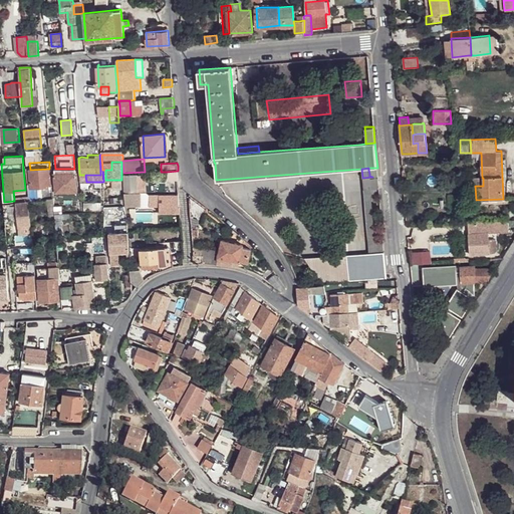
[(368,170),(369,174),(369,176),(372,177),(377,176),(377,168),(368,168),(368,170)]
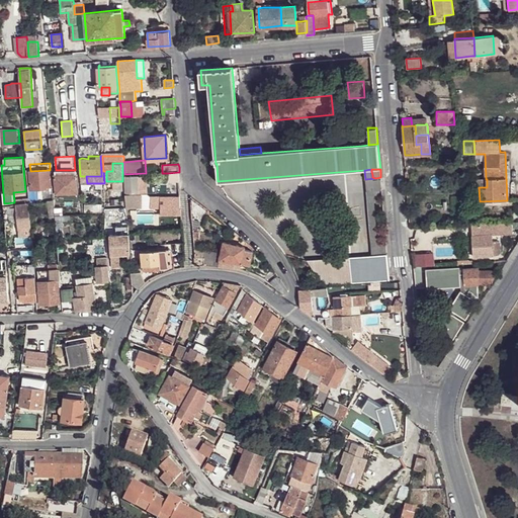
[(50,170),(30,171),(31,188),(45,187),(50,187),(51,187),(50,170)]
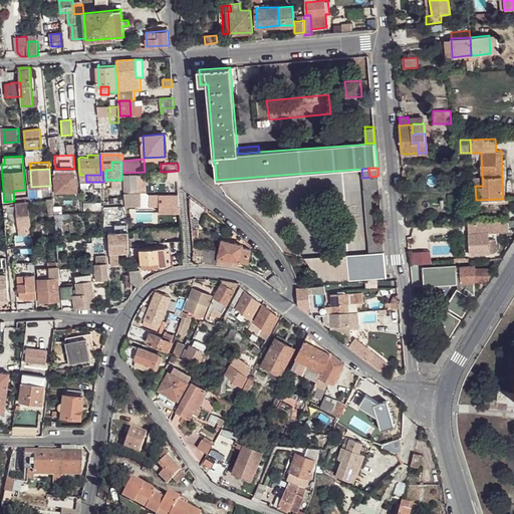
[(74,169),(55,169),(56,191),(76,191),(74,169)]
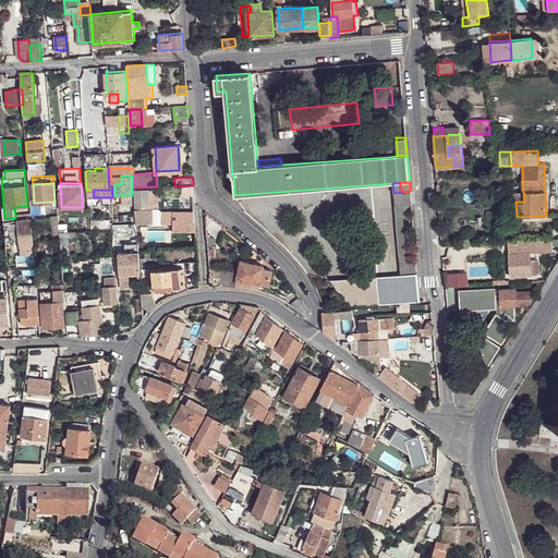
[(193,194),(193,185),(181,186),(181,194),(193,194)]
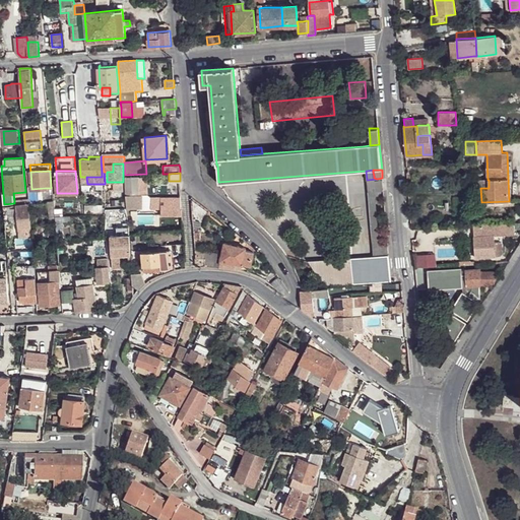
[(140,177),(125,177),(126,195),(141,194),(140,177)]
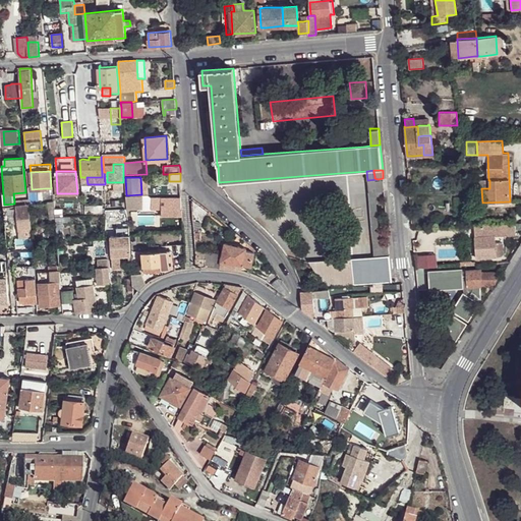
[(390,255),(389,244),(387,244),(380,244),(374,190),(384,190),(383,178),(378,179),(367,180),(372,257),(380,256),(388,255),(390,255)]
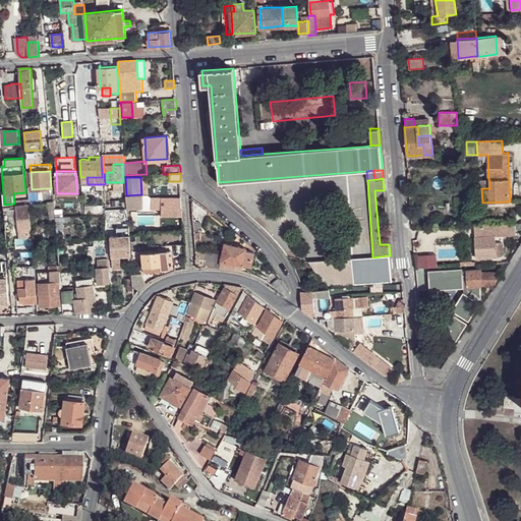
[(489,180),(488,180),(476,180),(477,188),(481,188),(489,188),(489,180)]
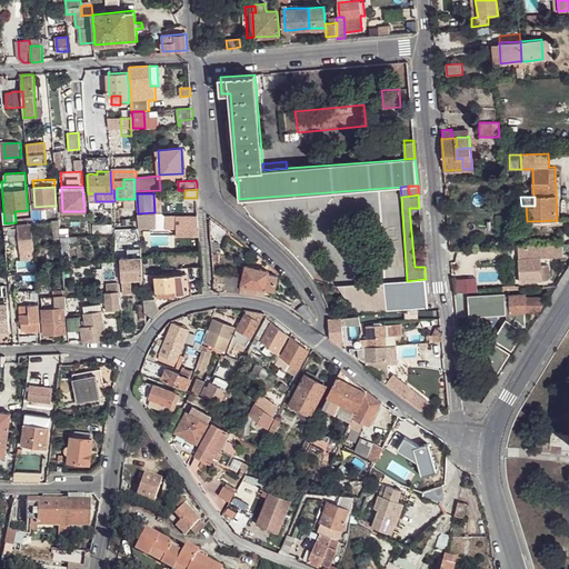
[(35,207),(31,207),(32,216),(32,217),(32,221),(42,220),(49,219),(49,213),(49,206),(35,207)]
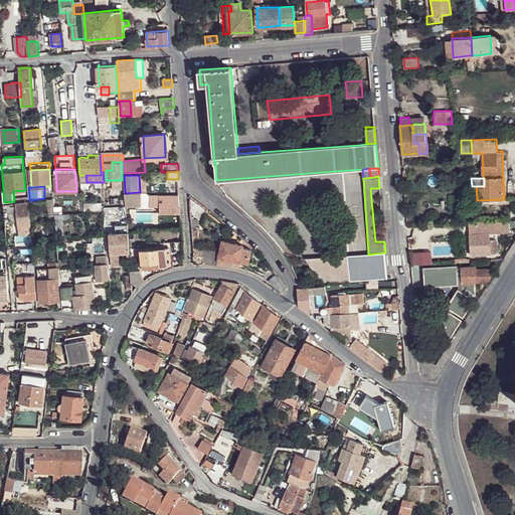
[(52,188),(48,188),(49,193),(44,193),(44,198),(48,198),(53,197),(52,188)]
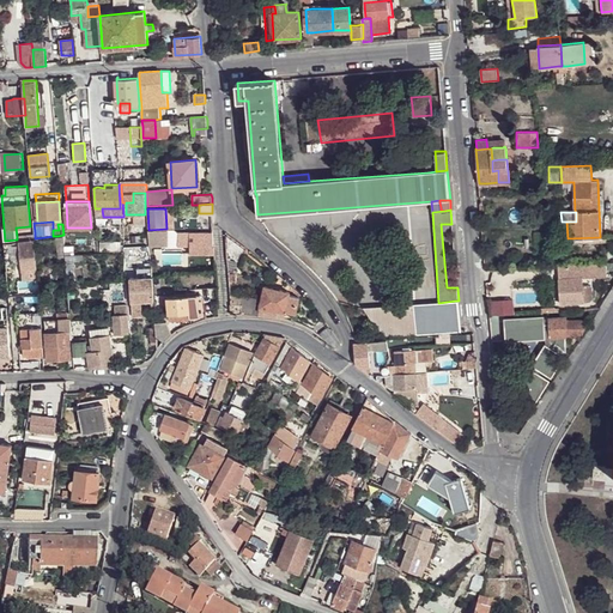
[(167,229),(149,230),(150,244),(150,247),(168,247),(167,230),(167,229)]
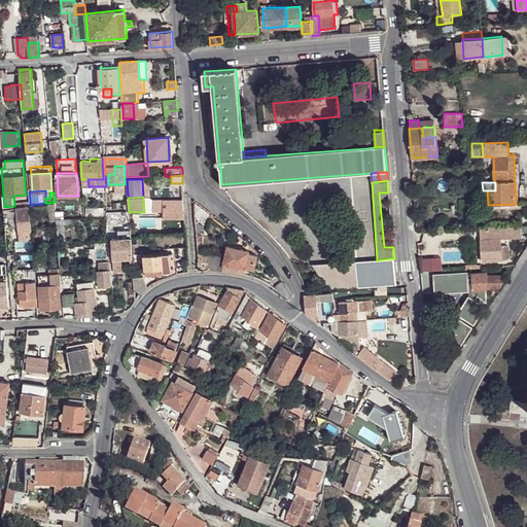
[(162,211),(161,200),(151,200),(152,211),(162,211)]
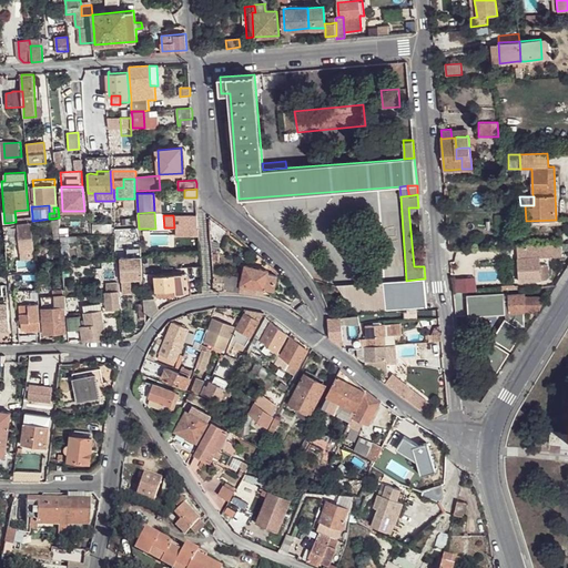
[(199,230),(198,215),(173,215),(174,227),(174,230),(199,230)]
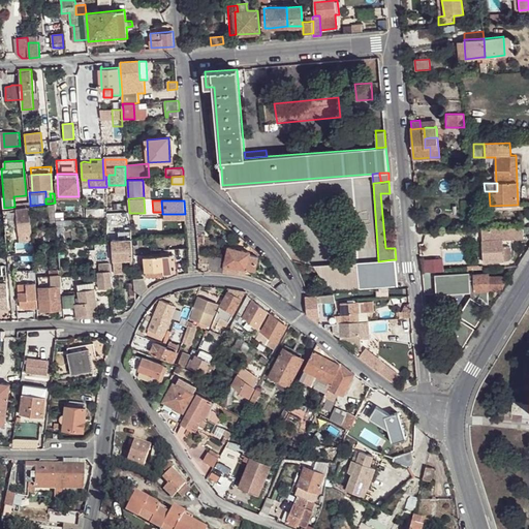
[(210,212),(195,200),(197,237),(199,236),(206,236),(213,214),(210,212)]
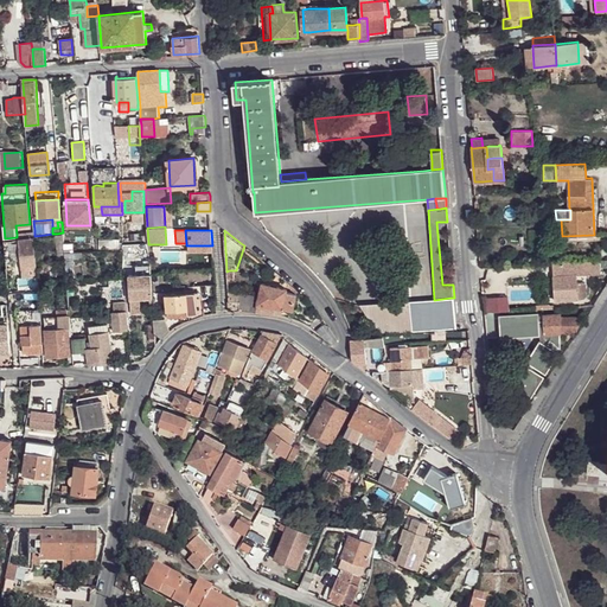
[(36,238),(20,240),(23,269),(26,268),(37,268),(36,238)]
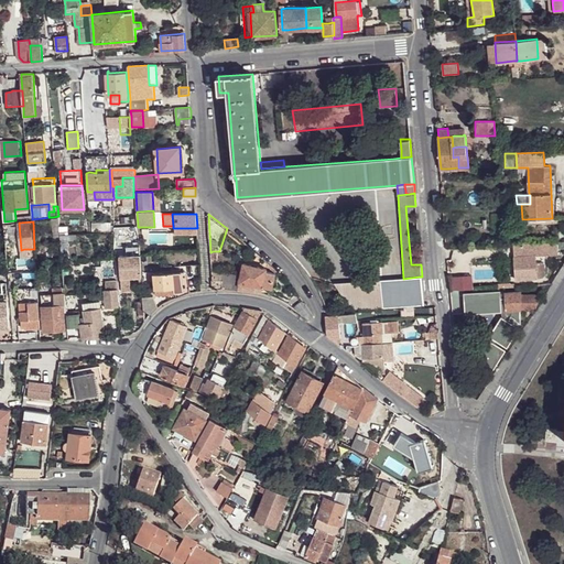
[(542,242),(542,247),(553,247),(553,255),(557,255),(557,249),(557,242),(557,241),(553,241),(542,242)]
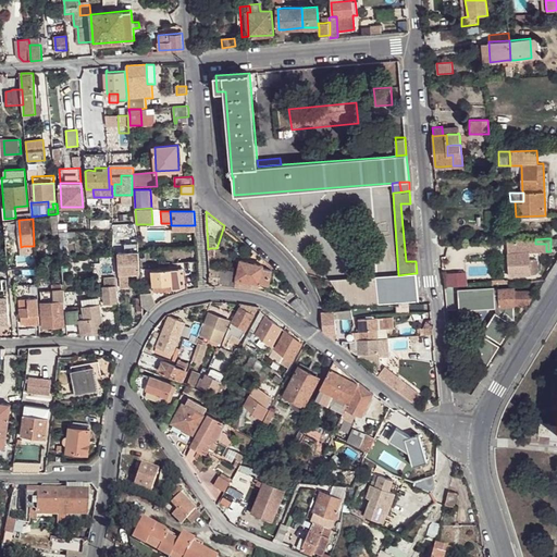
[(509,275),(534,274),(536,273),(537,271),(537,260),(529,260),(529,252),(535,252),(535,244),(535,239),(507,242),(509,275)]
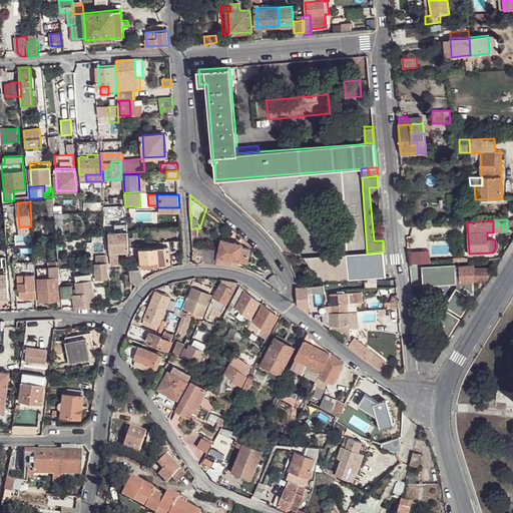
[(127,231),(126,223),(115,224),(115,232),(127,231)]
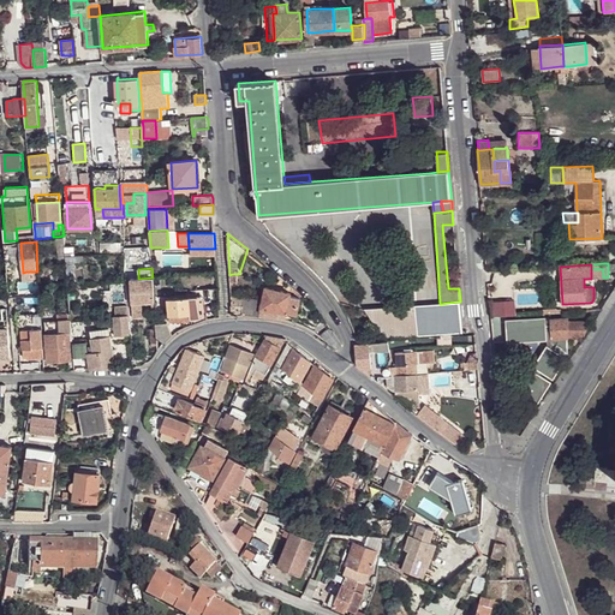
[(138,279),(131,279),(132,303),(132,314),(143,312),(142,303),(154,303),(154,296),(153,278),(138,279)]
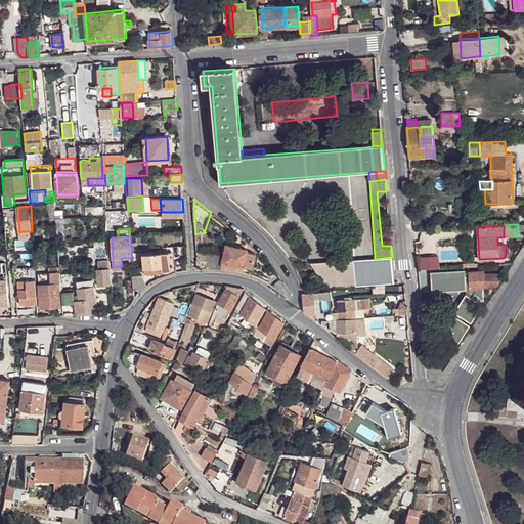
[(238,248),(226,245),(222,262),(244,266),(245,266),(245,265),(248,252),(248,250),(238,248)]
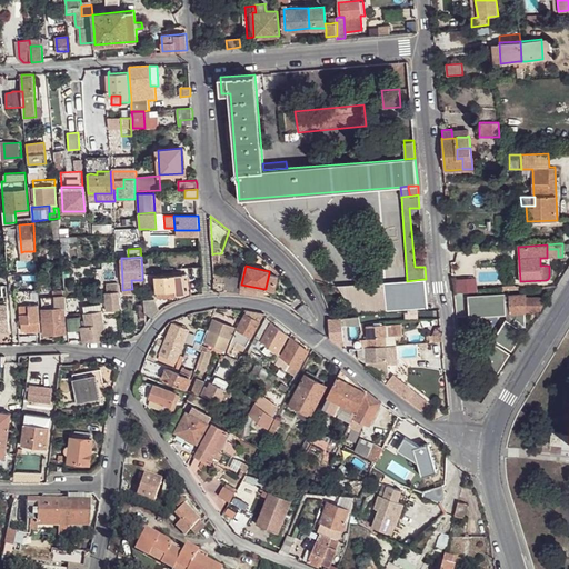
[(150,273),(142,273),(142,280),(143,287),(152,287),(153,283),(151,283),(151,273),(150,273)]
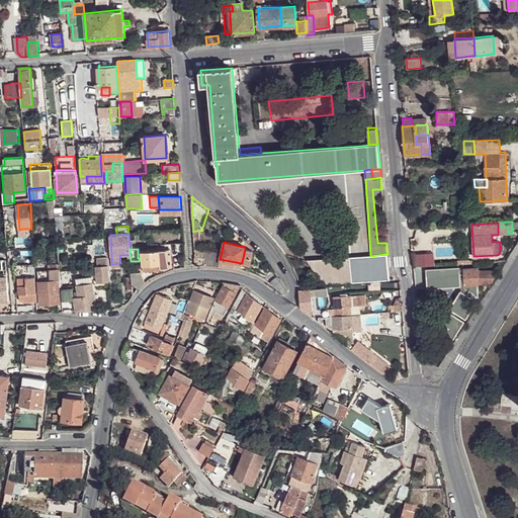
[(149,251),(142,251),(143,266),(160,265),(161,268),(169,266),(167,250),(167,249),(159,250),(149,251)]
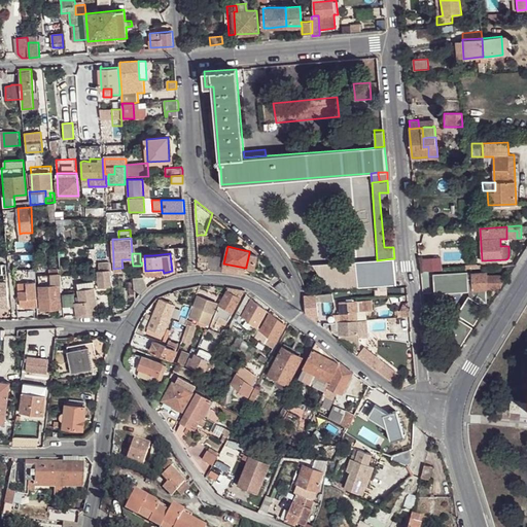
[(175,253),(170,254),(172,271),(173,275),(174,275),(178,273),(175,253)]
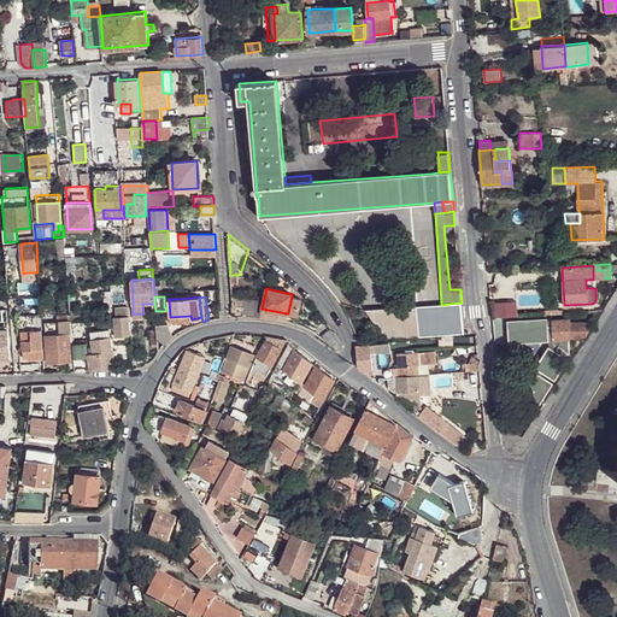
[(244,316),(256,317),(258,299),(244,298),(231,297),(231,306),(242,307),(244,307),(244,316)]
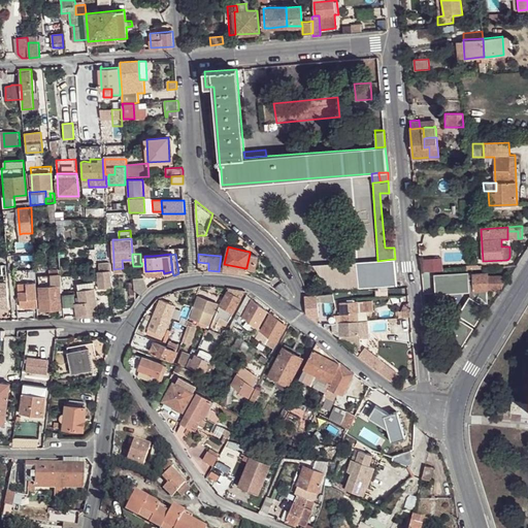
[(256,256),(250,254),(246,267),(254,269),(256,256)]
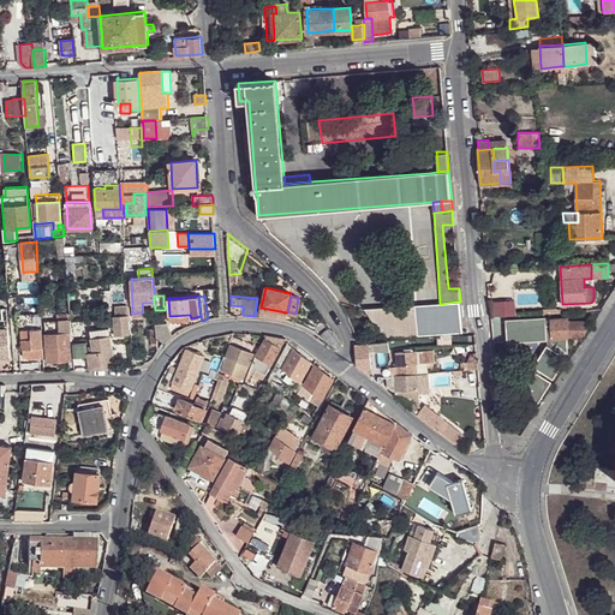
[(383,338),(463,333),(460,302),(458,302),(448,303),(440,304),(365,309),(383,338)]
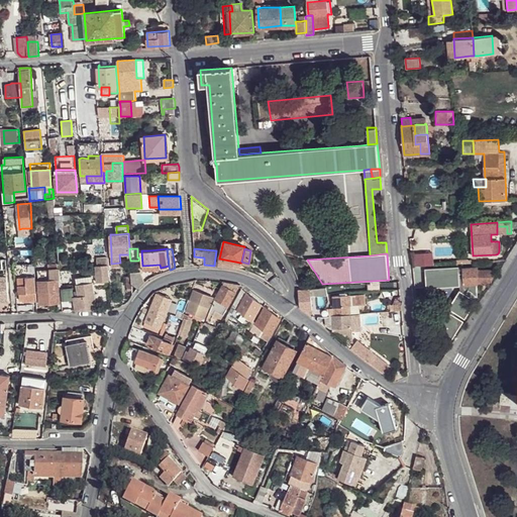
[(97,257),(97,266),(108,265),(107,256),(97,257)]
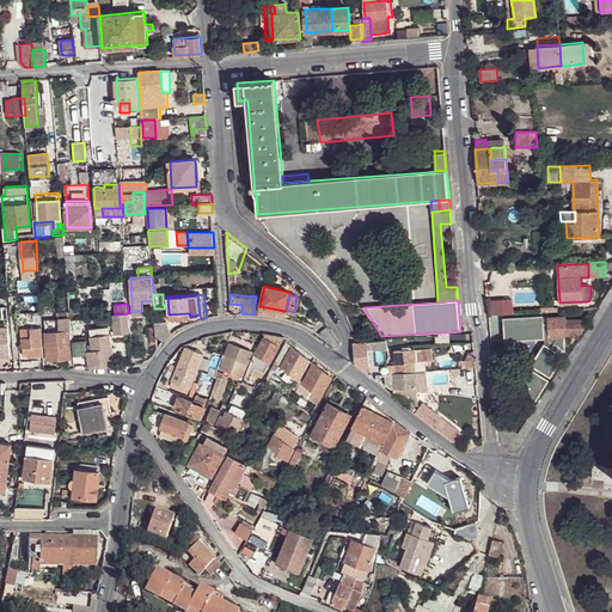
[(231,313),(242,313),(242,305),(240,305),(230,304),(231,313)]
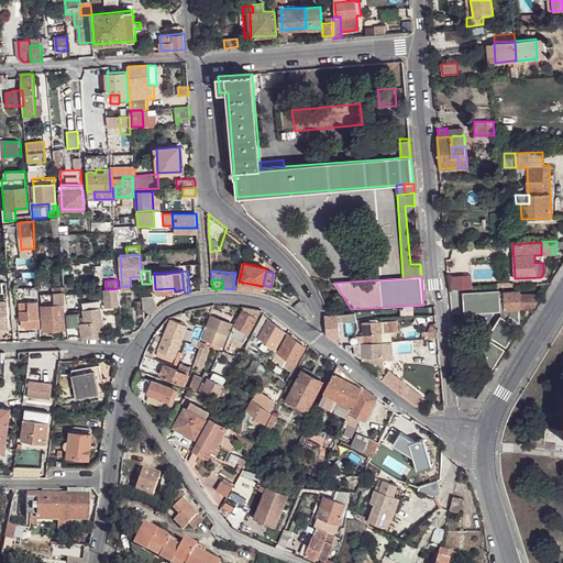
[(262,286),(239,282),(238,290),(244,290),(251,291),(261,293),(262,293),(262,286)]
